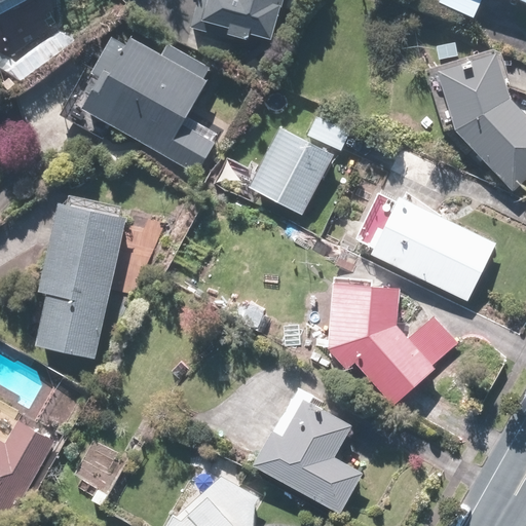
[(0,0),(0,8),(16,0),(0,0)]
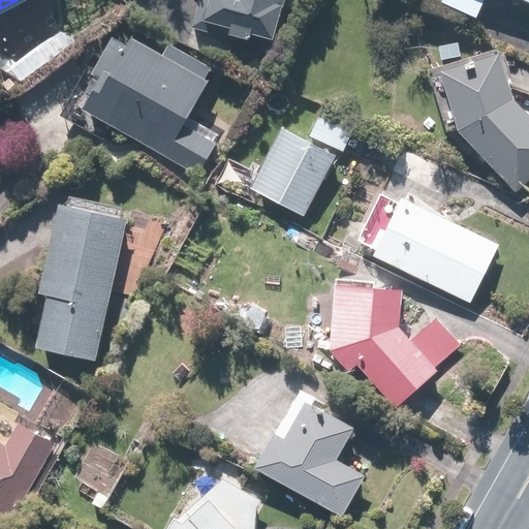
[(247,41),(248,35),(271,41),(282,0),(198,0),(190,28),(235,40),(235,38),(247,41)]
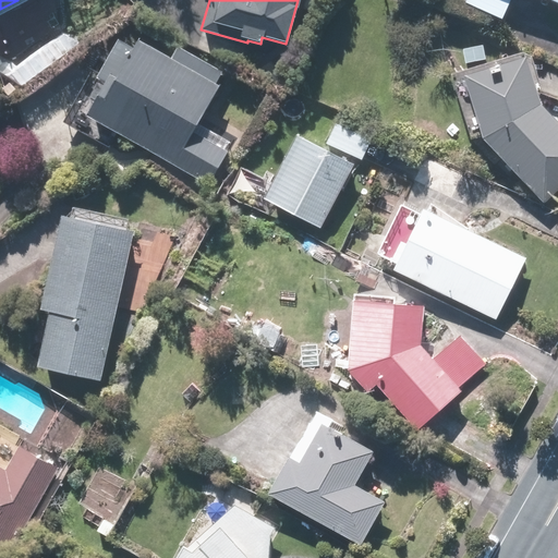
[(557,0),(463,0),(462,4),(500,21),(509,0),(545,0),(557,5),(557,0)]
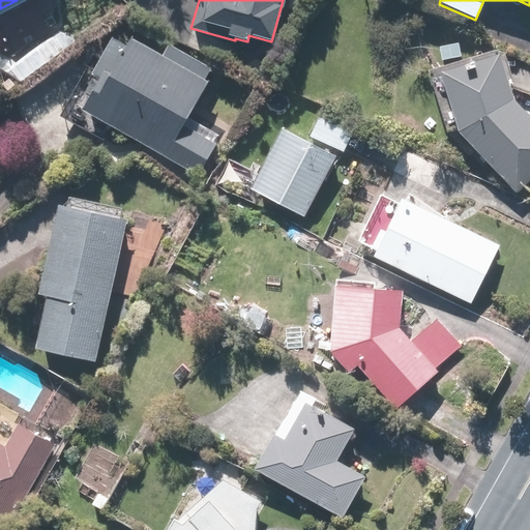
[(204,81),(210,68),(167,45),(160,56),(128,38),(124,47),(110,38),(89,74),(98,79),(80,111),(164,156),(198,175),(214,145),(182,126),(207,82),(204,81)]
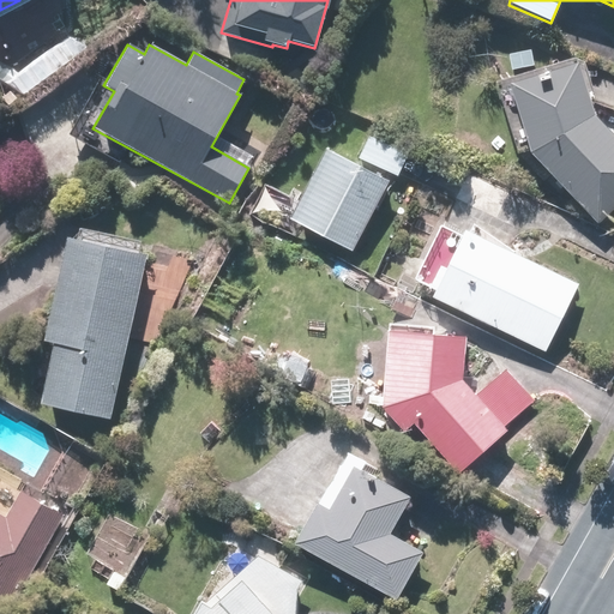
[(529,150),(528,152),(595,223),(613,205),(613,137),(593,113),(573,59),(493,83),(516,155),(529,150)]
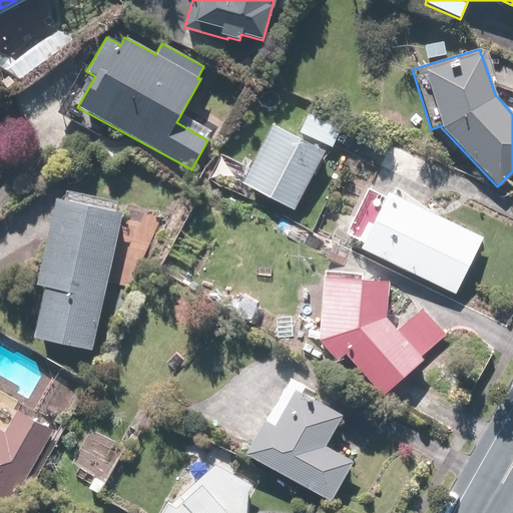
[(342,129),(307,113),(298,132),(333,148),(342,129)]
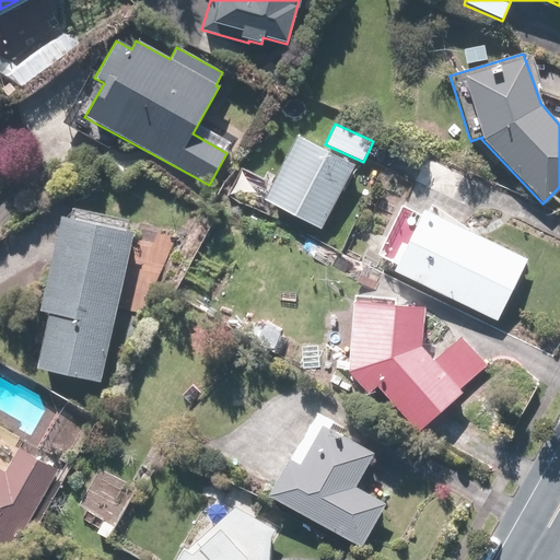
[(353,165),(295,135),(261,200),(319,230),(353,165)]
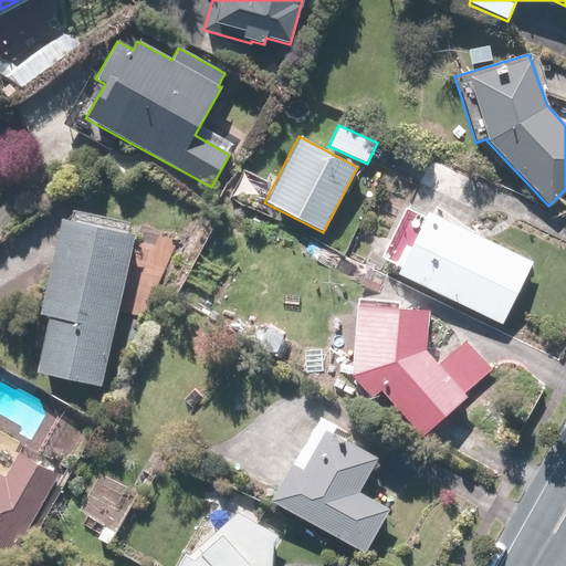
[(396,273),(501,324),(532,261),(426,212),(396,273)]
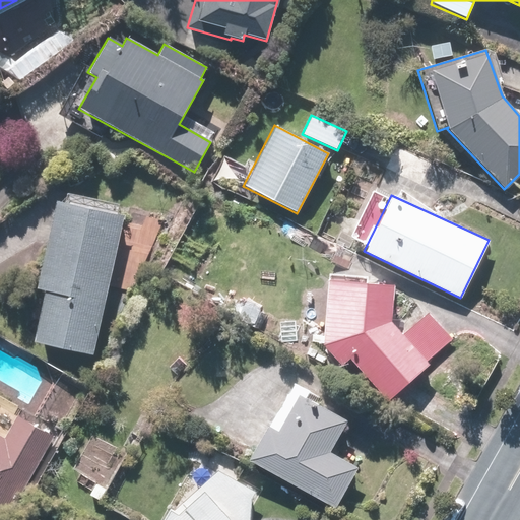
[(43,289),(31,341),(93,354),(105,300),(104,300),(123,215),(54,200),(35,287),(43,289)]
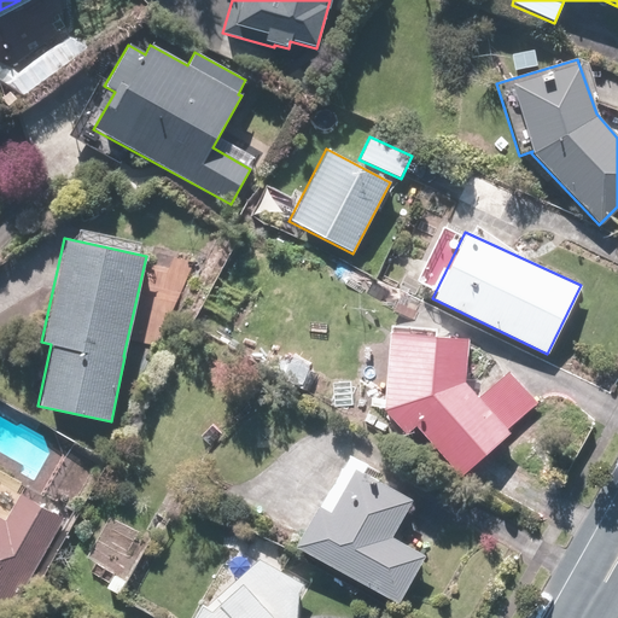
[(436,328),(388,324),(382,409),(404,435),(413,426),(459,478),(508,432),(507,430),(538,403),(509,371),(477,397),(462,382),(466,338),(436,336),(436,328)]
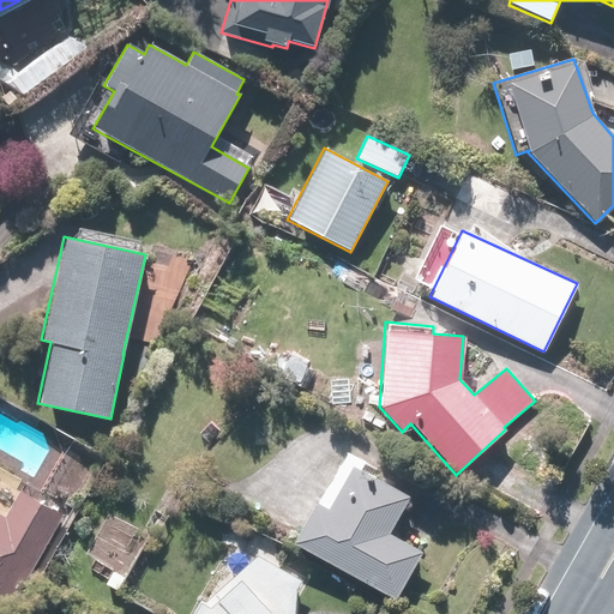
[(363,462),(344,452),(320,498),(317,495),(290,543),(396,599),(421,552),(387,535),(409,495),(360,469),(363,462)]
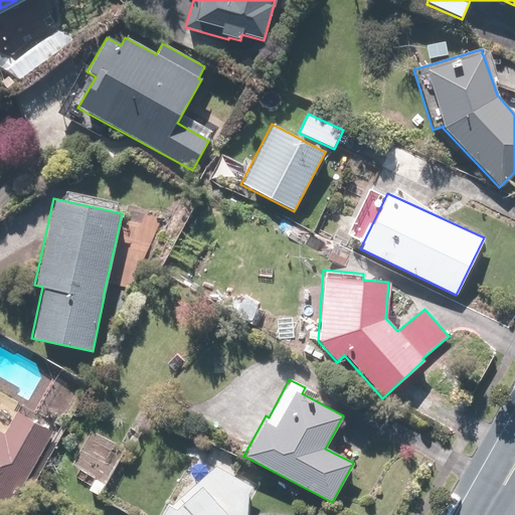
[(16,410),(3,434),(0,431),(0,514),(4,514),(15,498),(14,498),(52,432),(16,410)]
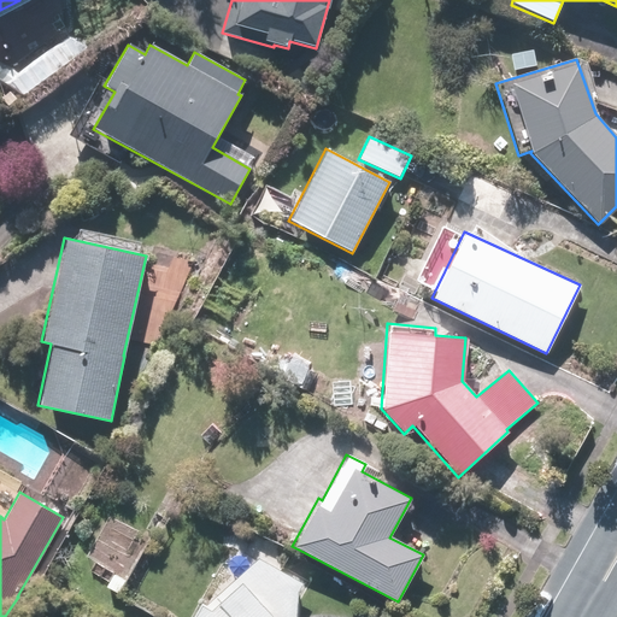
[(200,601),(192,616),(295,616),(298,593),(304,583),(257,557),(205,604),(200,601)]
